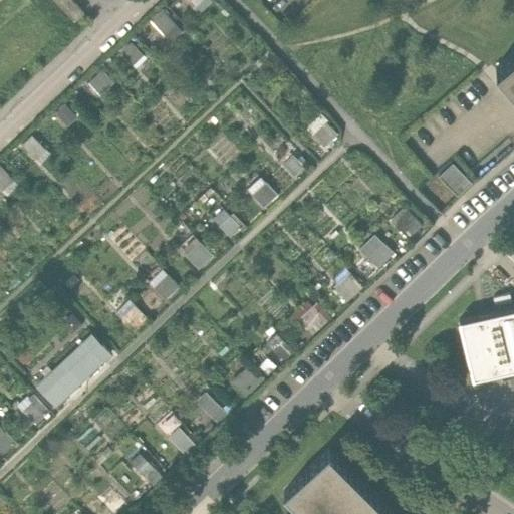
[(63,0),(46,0),(70,25),(79,17),(63,0)]
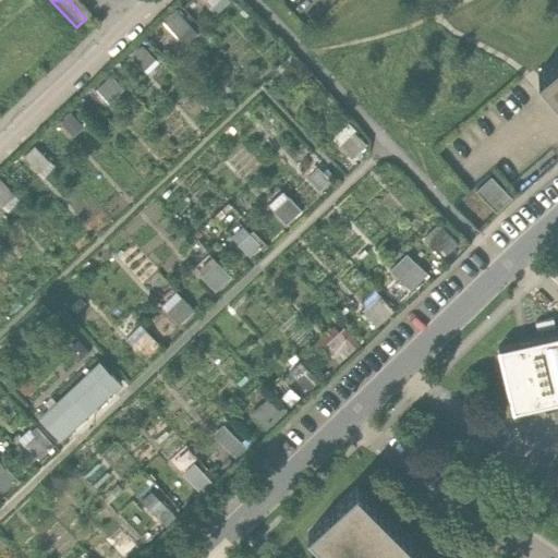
[(197,37),(176,13),(162,24),(184,49),(197,37)]
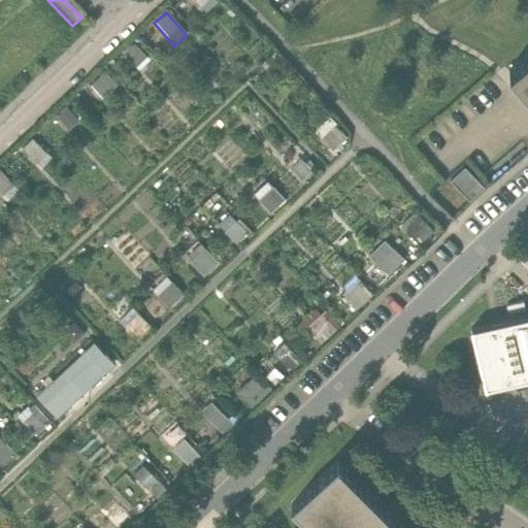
[(150,62),(134,45),(123,55),(139,72),(150,62)]
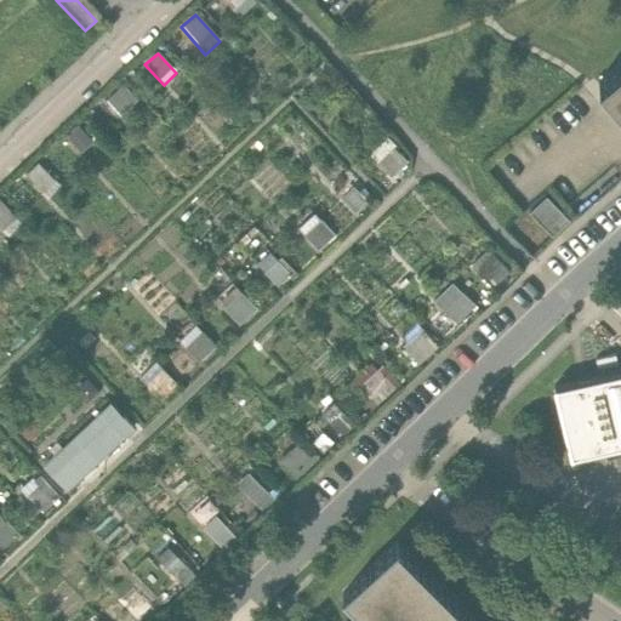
[(620,63),(598,84),(620,110),(620,63)]
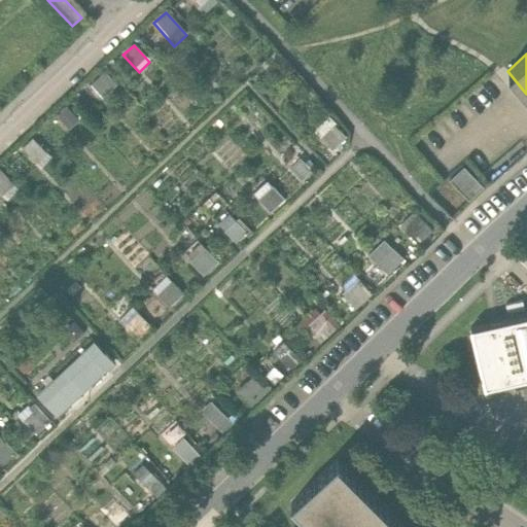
[(116,88),(104,74),(90,86),(102,100),(116,88)]
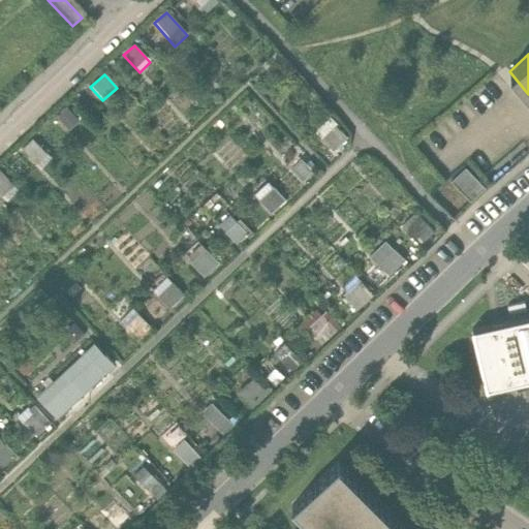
[(81,125),(65,109),(55,119),(70,134),(81,125)]
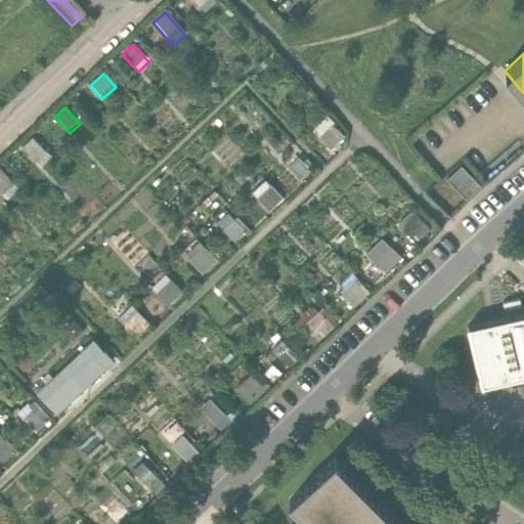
[(334,123),(326,116),(310,131),(330,151),(344,137),(332,125),(334,123)]
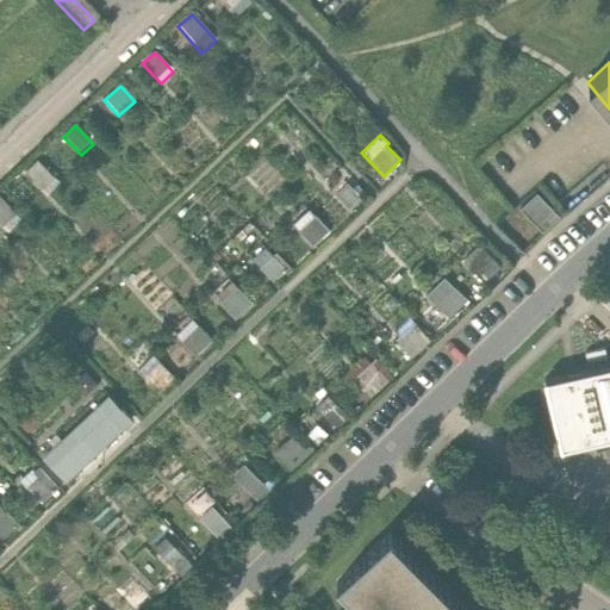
[(60,185),(37,162),(24,175),(47,198),(60,185)]
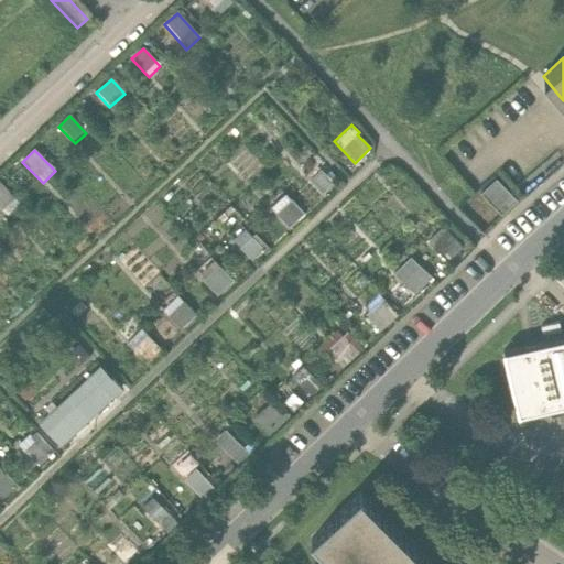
[(334,184),(321,170),(310,181),(323,195),(334,184)]
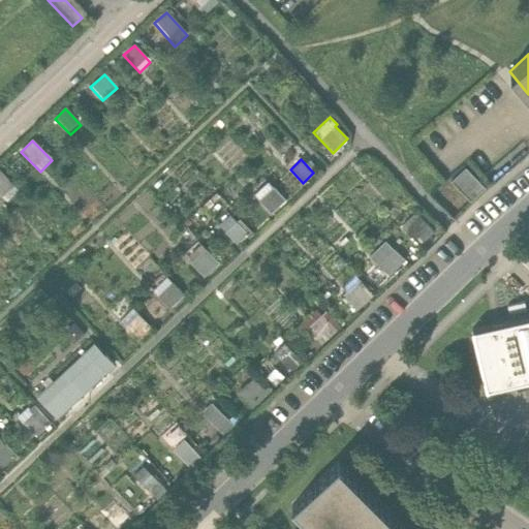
[(465,165),(449,179),(470,200),(485,186),(465,165)]
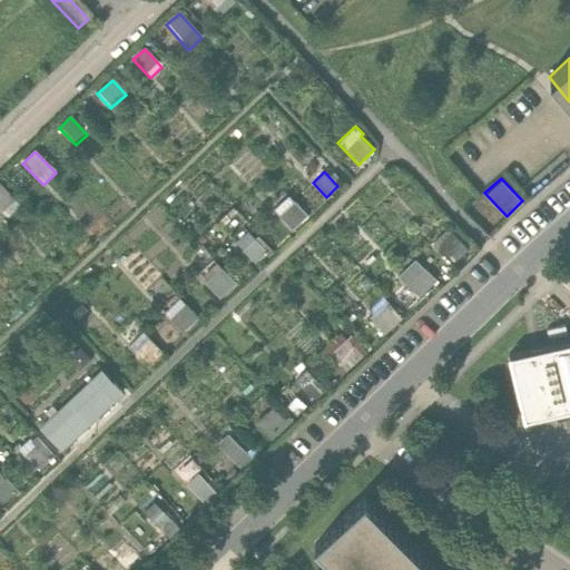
[(20,207),(0,185),(0,209),(8,218),(20,207)]
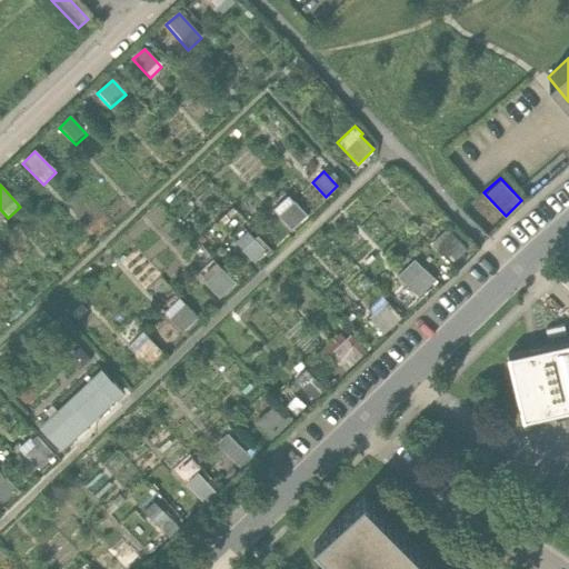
[(307,216),(288,195),(272,210),(291,230),(307,216)]
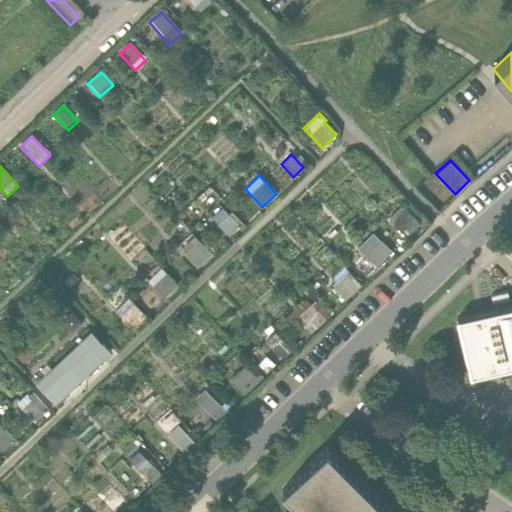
[(401,204),(387,217),(406,236),(420,222),(401,204)]
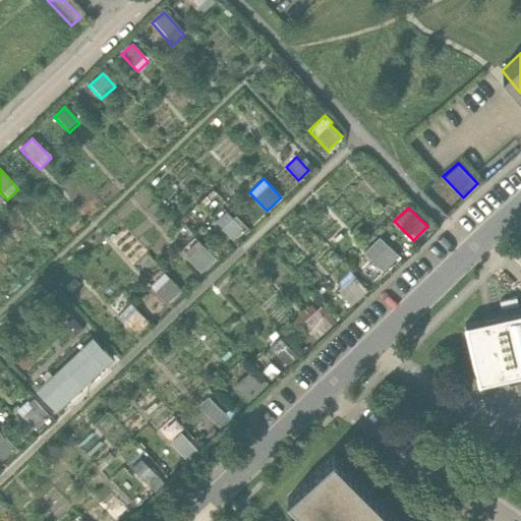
[(247,229),(235,216),(233,218),(226,211),(215,222),(233,242),(247,229)]
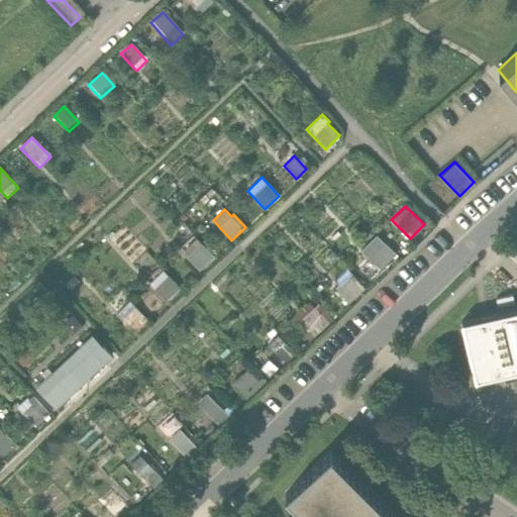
[(396,254),(376,234),(360,249),(380,270),(396,254)]
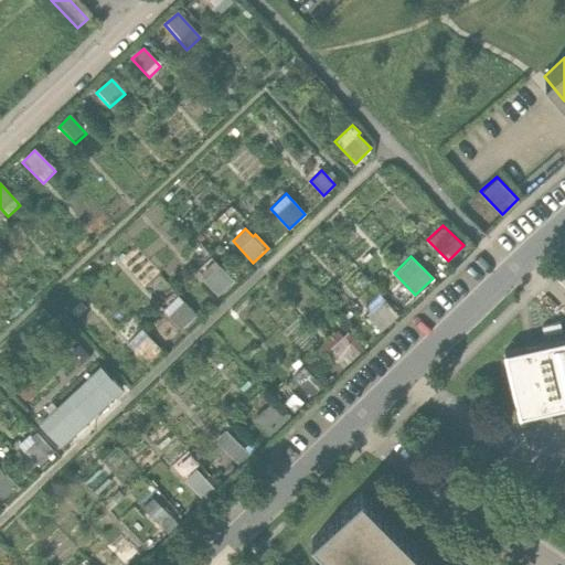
[(233,281),(214,260),(198,275),(217,296),(233,281)]
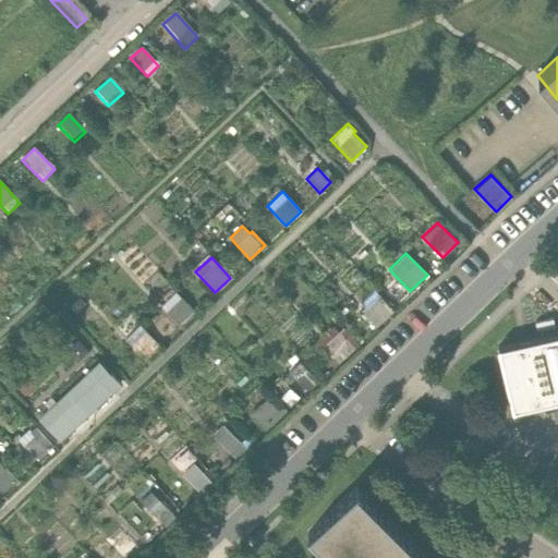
[(194,312),(176,292),(161,306),(180,326),(194,312)]
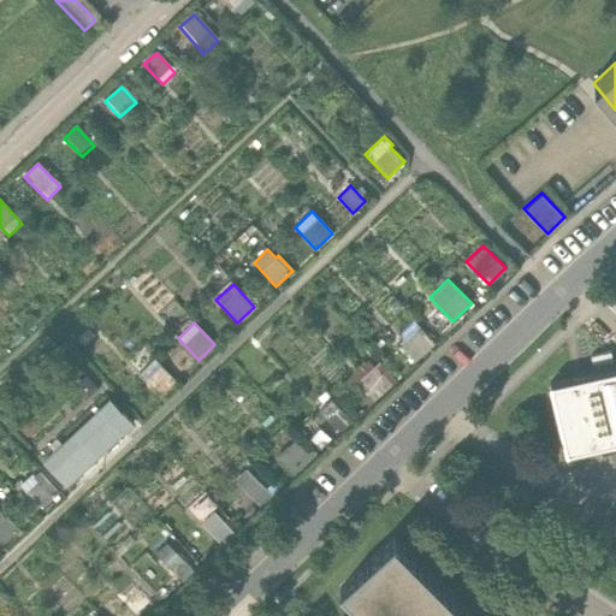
[(434,343),(418,324),(398,342),(415,361),(434,343)]
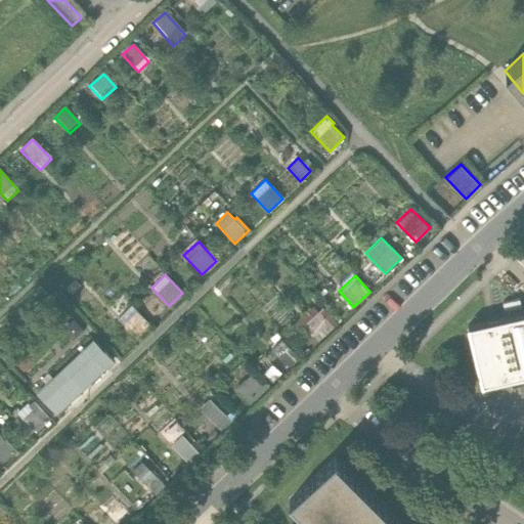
[(322,306),(318,310),(313,304),(295,321),(300,328),(304,323),(318,340),(338,322),(322,306)]
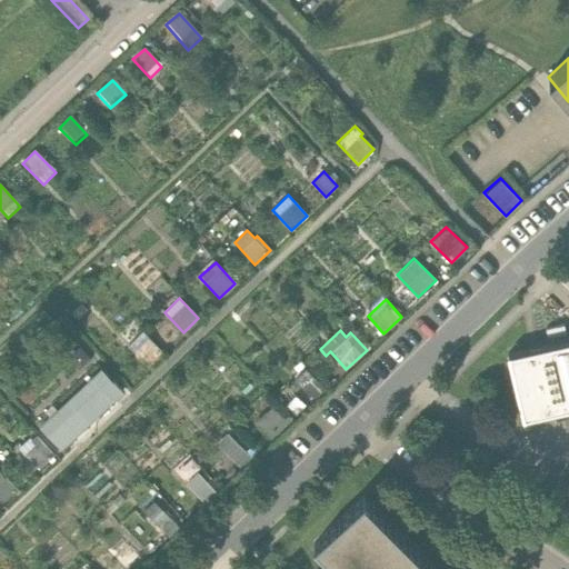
[(163,353),(143,332),(129,347),(149,368),(163,353)]
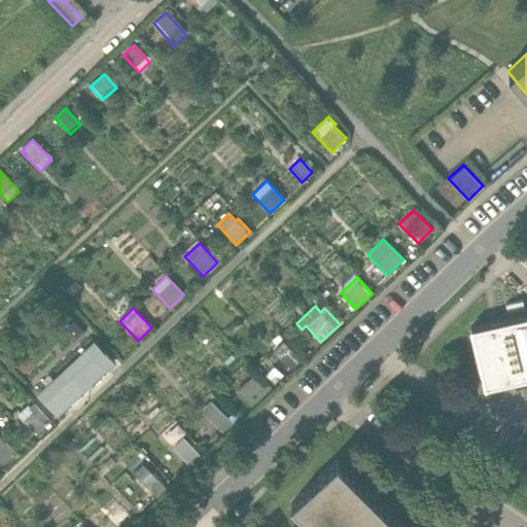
[(526,317),(495,324),(490,325),(472,329),(485,388),(526,378),(526,317)]
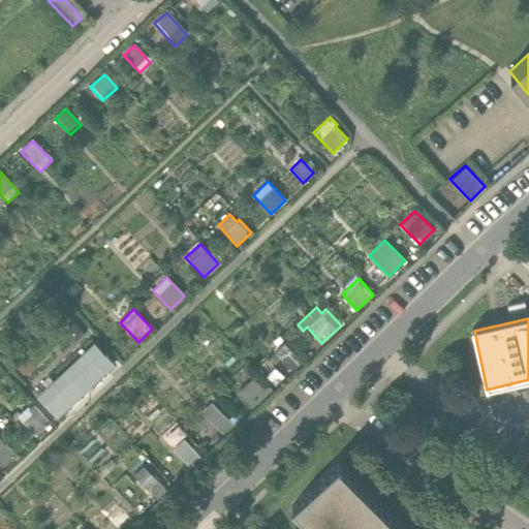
[(85,334),(74,322),(62,334),(72,345),(85,334)]
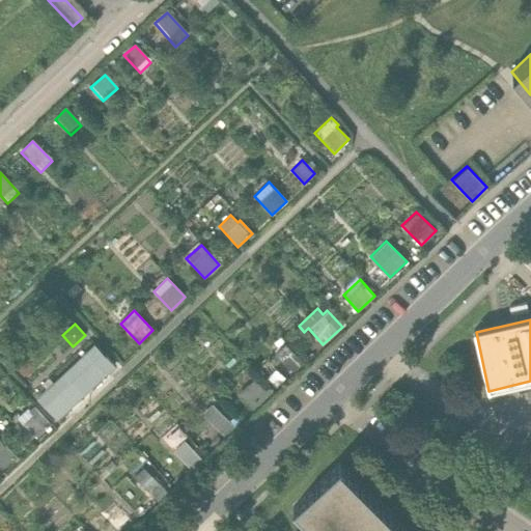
[(302,361),(281,340),(269,353),(289,373),(302,361)]
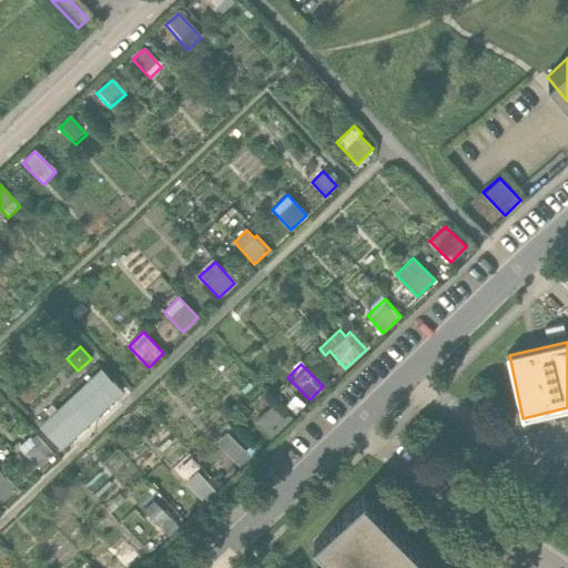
[(101,367),(39,425),(62,449),(124,392),(101,367)]
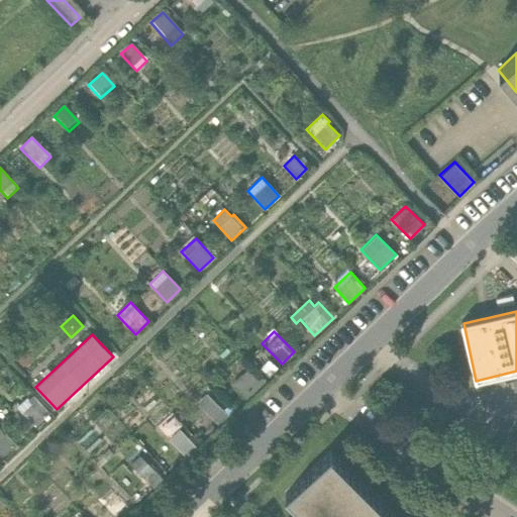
[(264,386),(247,369),(231,383),(248,400),(264,386)]
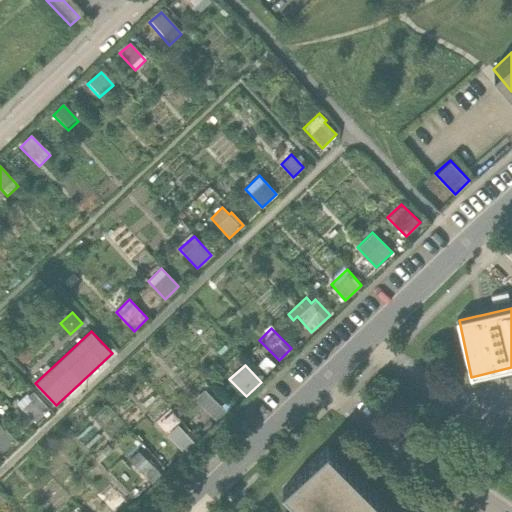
[(227,413),(204,388),(194,398),(217,423),(227,413)]
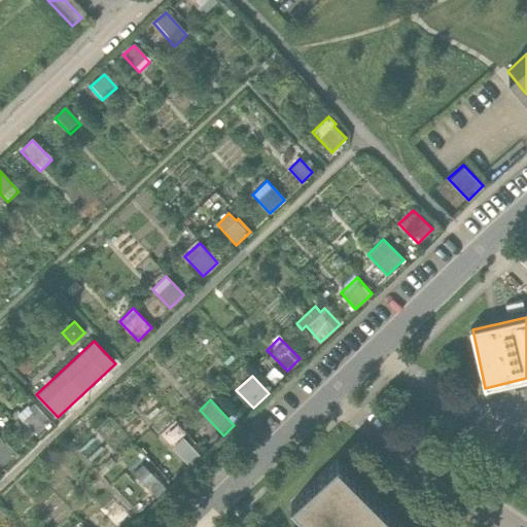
[(50,421),(33,403),(28,408),(32,412),(23,421),(36,435),(50,421)]
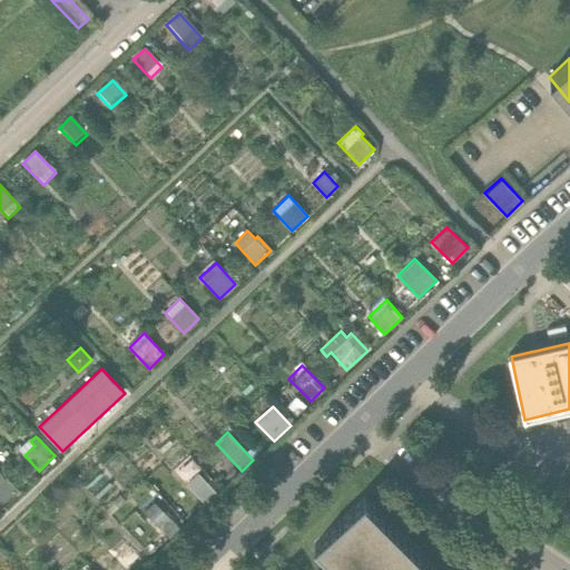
[(18,491),(0,472),(0,502),(2,505),(18,491)]
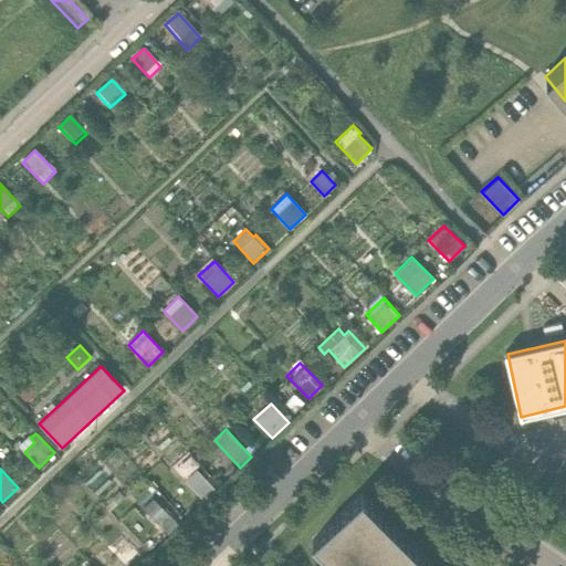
[(217,491),(196,469),(184,480),(205,502),(217,491)]
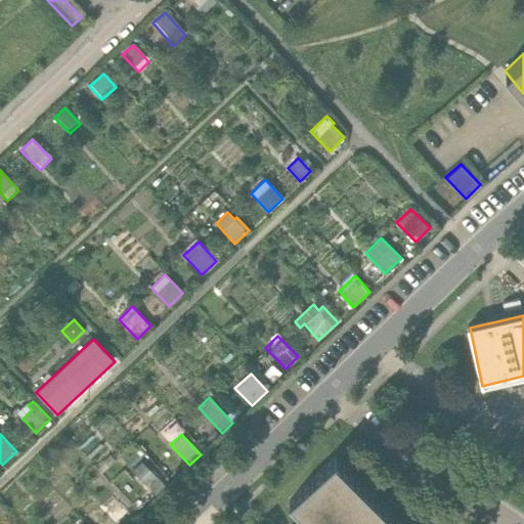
[(398,523),(336,457),(290,501),(311,523),(398,523)]
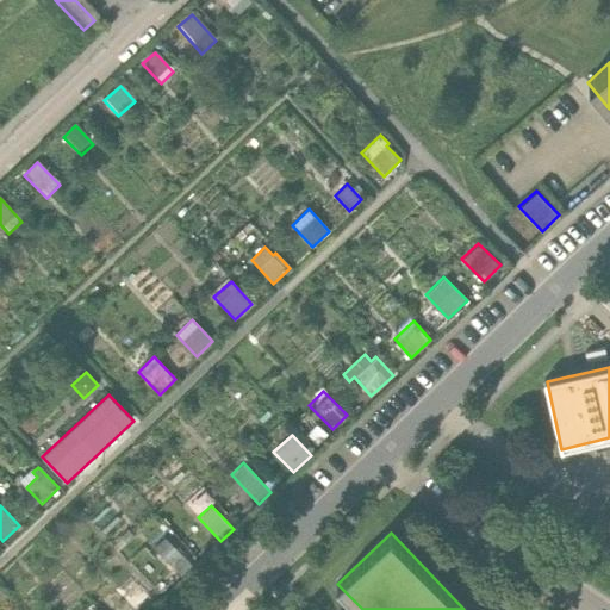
[(193,565),(165,536),(153,548),(181,577),(193,565)]
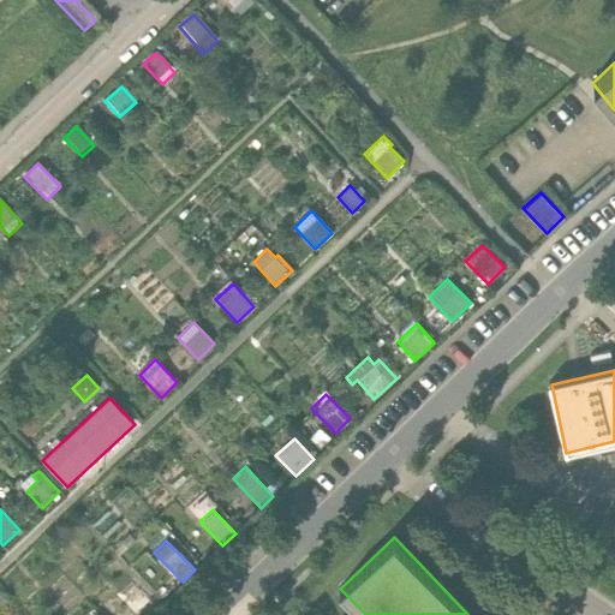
[(142,614),(153,607),(131,581),(118,593),(137,614),(142,614)]
